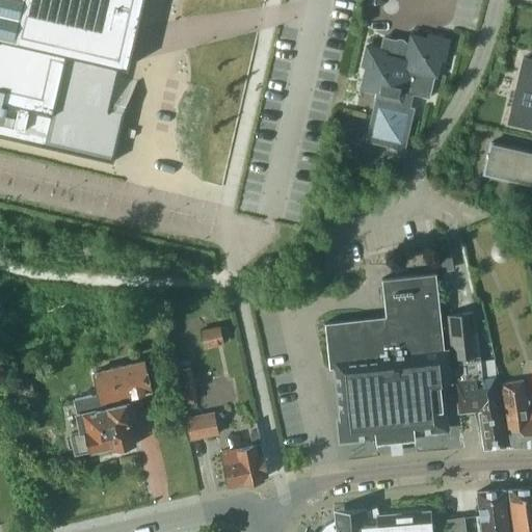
[(0,0),(0,135),(111,162),(123,111),(135,86),(114,81),(124,42),(133,0),(0,0)]
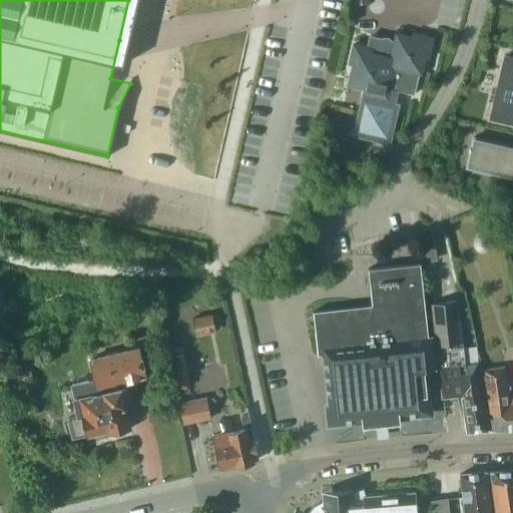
[(361,97),(363,97),(354,134),(389,143),(398,104),(395,104),(398,90),(414,94),(419,73),(421,73),(424,57),(428,58),(433,37),(412,33),(411,37),(396,33),(394,42),(370,36),(367,47),(354,44),(349,63),(353,64),(348,84),(363,87),(361,97)]
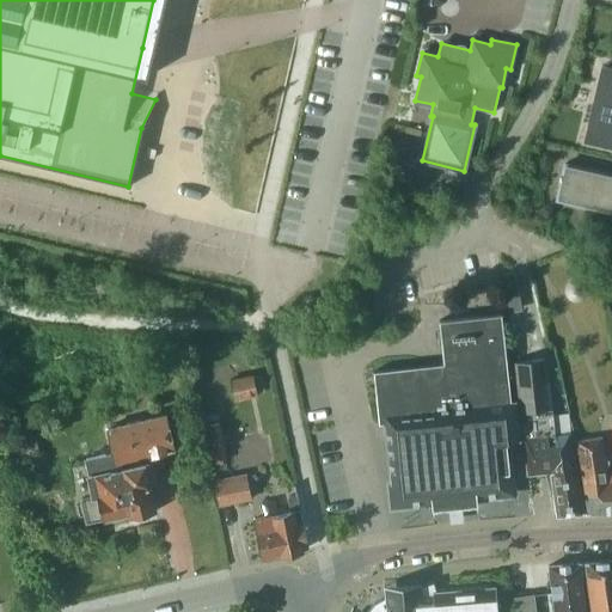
[(583,141),(611,147),(611,67),(601,65),(583,141)]
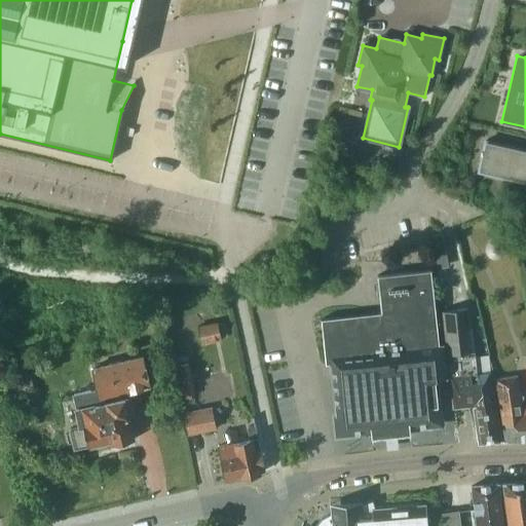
[(124,127),(123,134),(132,137),(134,129),(124,127)]
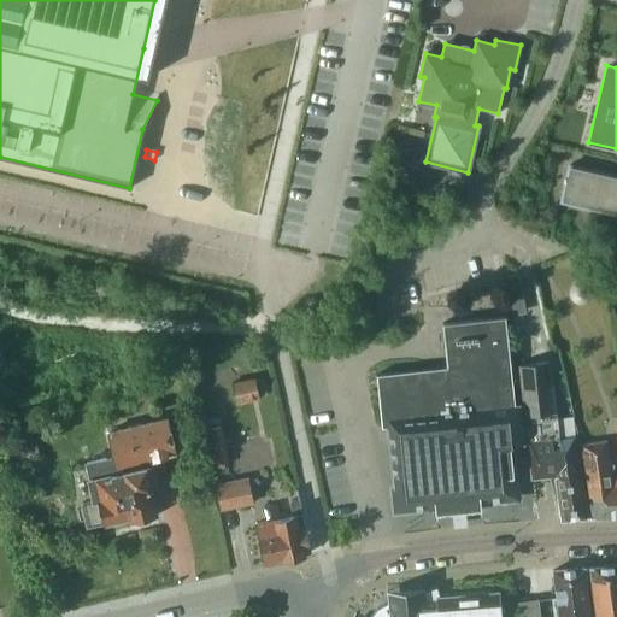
[(616,176),(569,165),(560,200),(616,213),(616,176)]
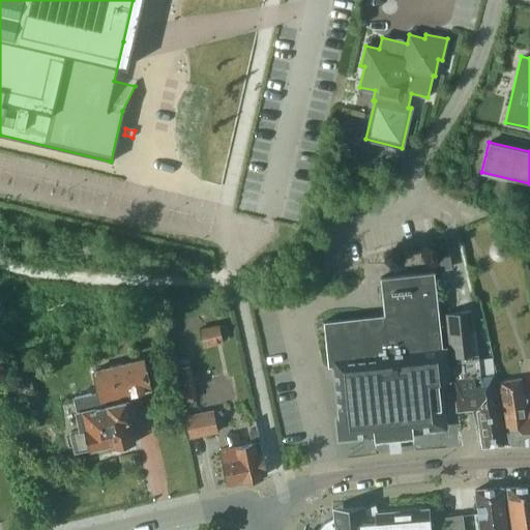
[(452,268),(445,235),(436,237),(440,270),(452,268)]
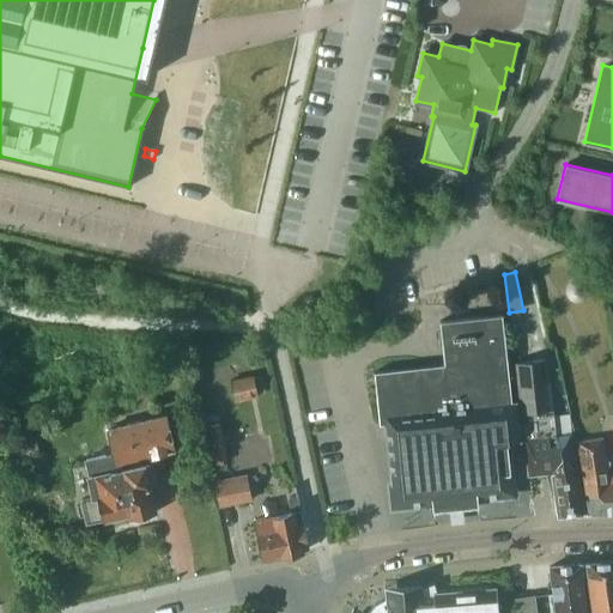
[(420,366),(374,371),(380,423),(380,424),(389,423),(396,498),(398,508),(432,504),(432,510),(449,508),(462,507),(478,505),(478,499),(513,496),(511,486),(507,441),(516,441),(503,314),(439,320),(444,364),(420,366)]
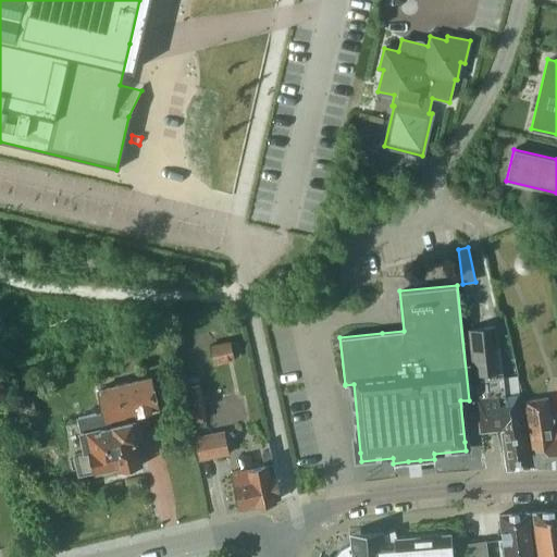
[(495,325),(467,330),(471,366),(480,432),(502,430),(507,469),(532,467),(519,394),(505,395),(495,325)]
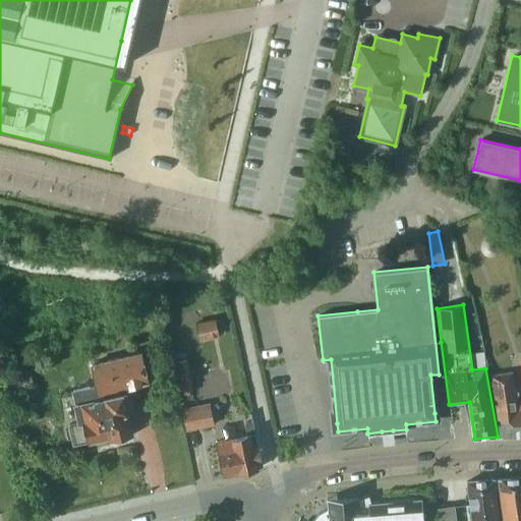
[(195,323),(199,340),(219,336),(215,319),(195,323)]
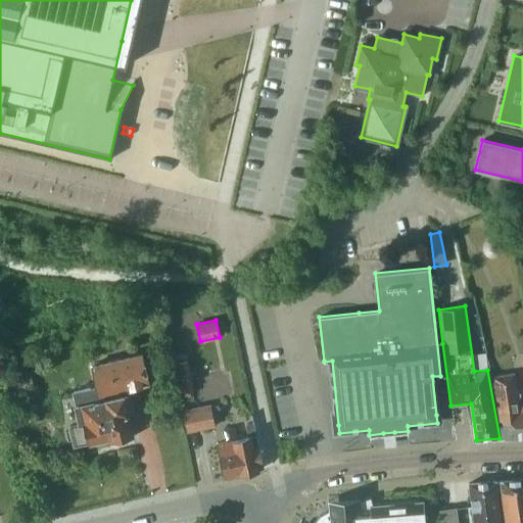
[(115,441),(130,438),(129,434),(132,433),(127,411),(125,412),(122,401),(131,399),(128,388),(148,384),(141,353),(92,366),(96,386),(73,391),(77,406),(76,406),(80,423),(75,424),(79,444),(90,441),(90,442),(110,438),(114,437),(115,441)]
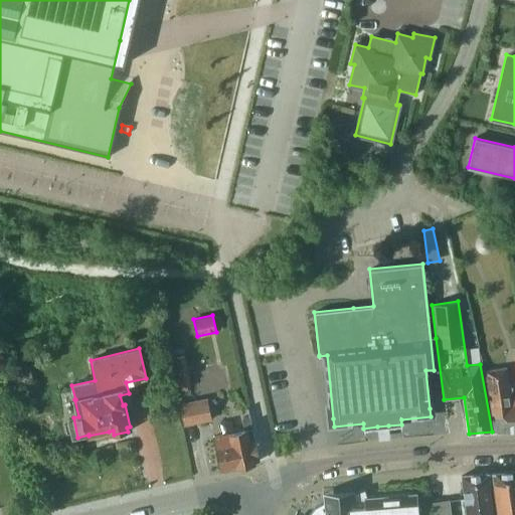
[(175,357),(181,389),(191,387),(185,355),(175,357)]
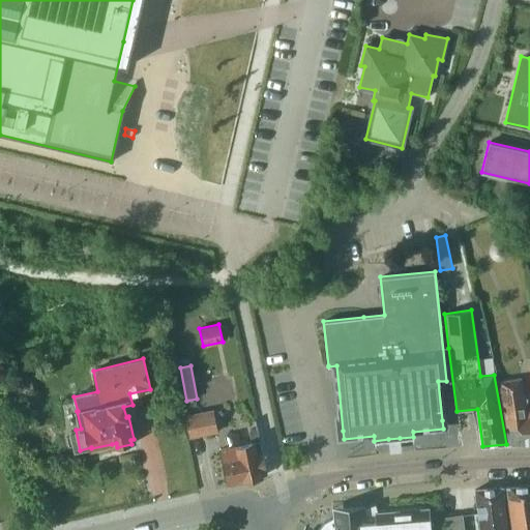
[(499,382),(509,444),(529,443),(529,410),(525,411),(521,378),(499,382)]
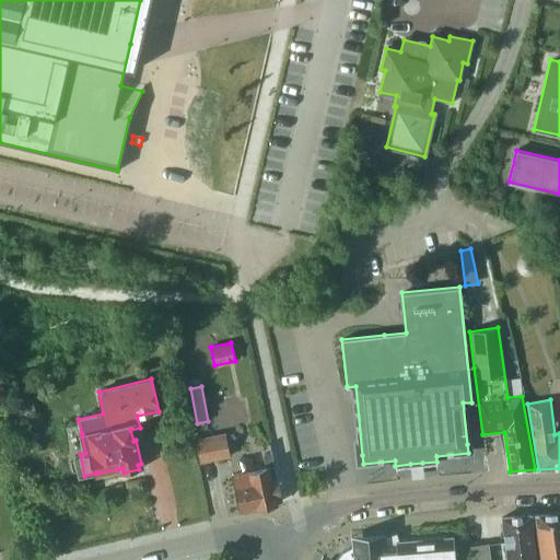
[(231,456),(226,433),(195,439),(199,462),(231,456)]
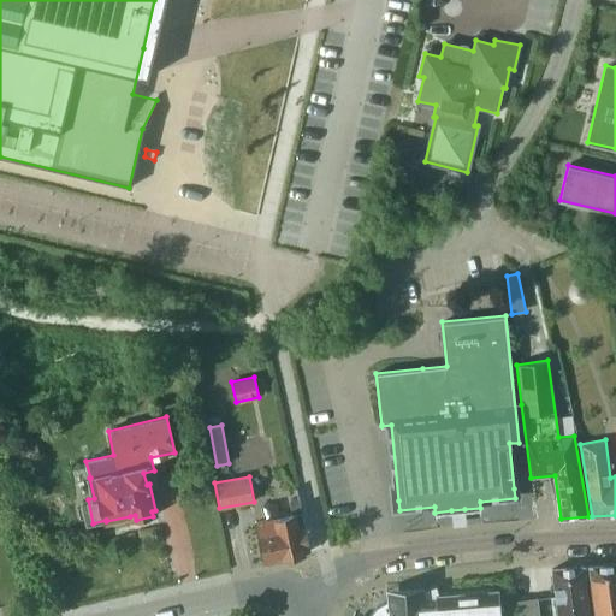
[(289,499),(292,514),(256,522),(265,562),(282,558),(283,558),(304,555),(302,546),(309,545),(298,497),(289,499)]
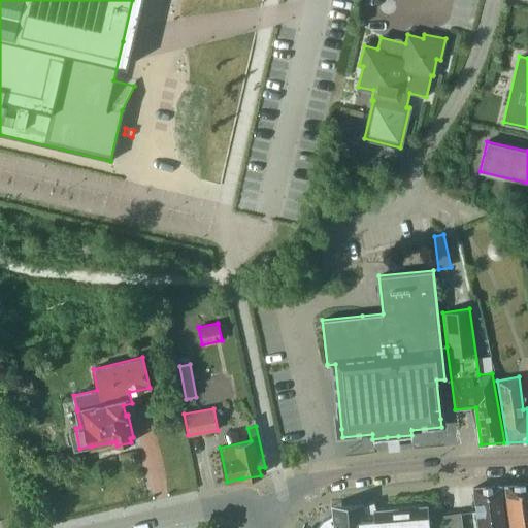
[(527,527),(527,483),(504,485),(507,527),(527,527)]
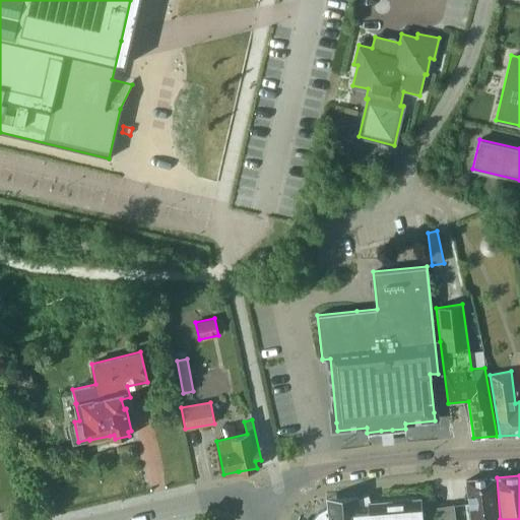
[(497,519),(493,478),(466,480),(470,519),(497,519)]
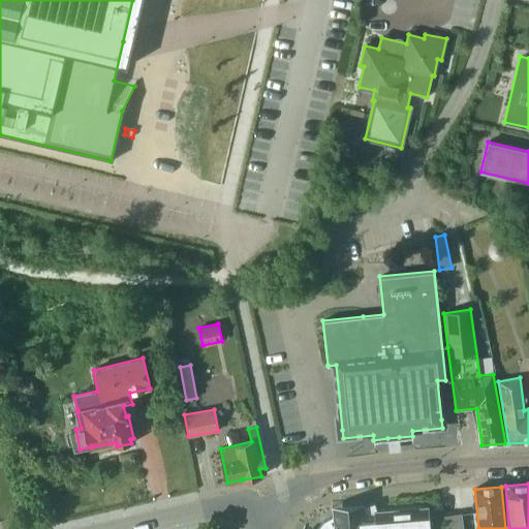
[(430,528),(429,506),(377,510),(375,503),(362,507),(362,501),(349,502),(350,505),(332,506),(333,516),(332,517),(322,522),(316,528),(430,528)]
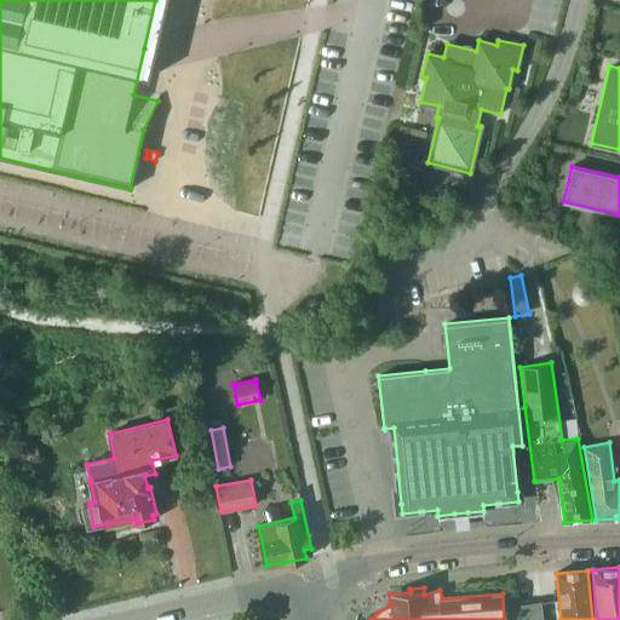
[(544,619),(539,589),(521,592),(524,619),(544,619)]
